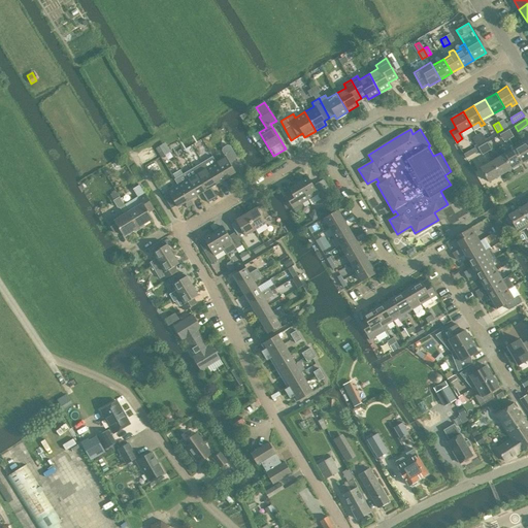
[(504,132),(498,135),(502,142),(505,140),(510,150),(502,155),(510,169),(522,162),(514,147),(508,139),(504,132)]
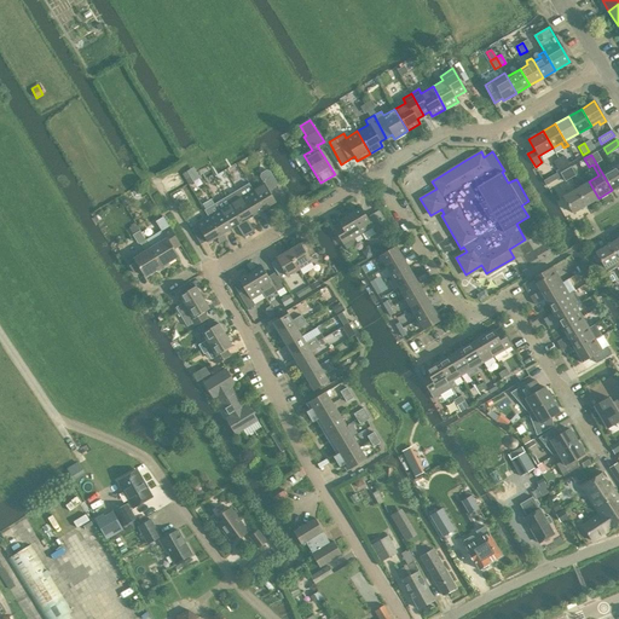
[(563,166),(559,158),(551,162),(556,169),(563,166)]
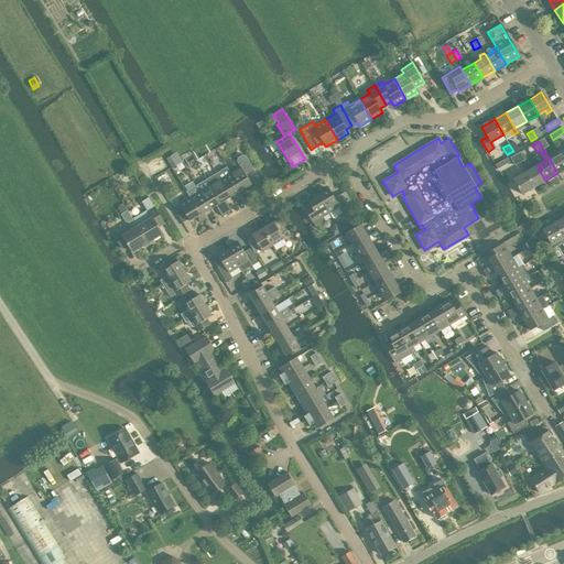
[(557,173),(563,169),(563,158),(560,151),(559,150),(553,152),(555,154),(549,158),(557,173)]
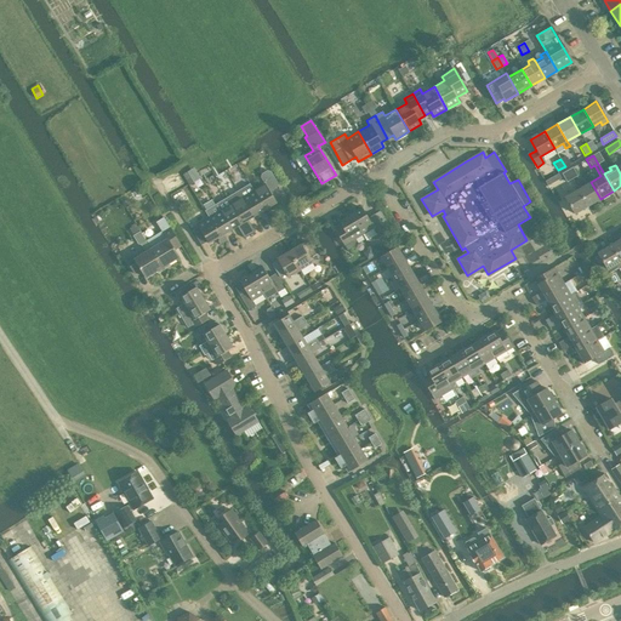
[(255,189),(269,215),(273,214),(271,210),(269,210),(268,208),(277,201),(284,198),(277,186),(278,181),(272,171),(268,170),(262,174),(261,177),(265,183),(255,189)]
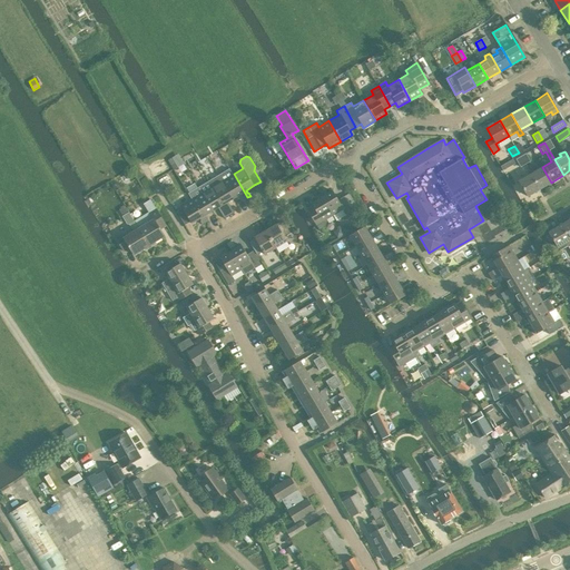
[(524,164),(520,156),(514,159),(519,167),(524,164)]
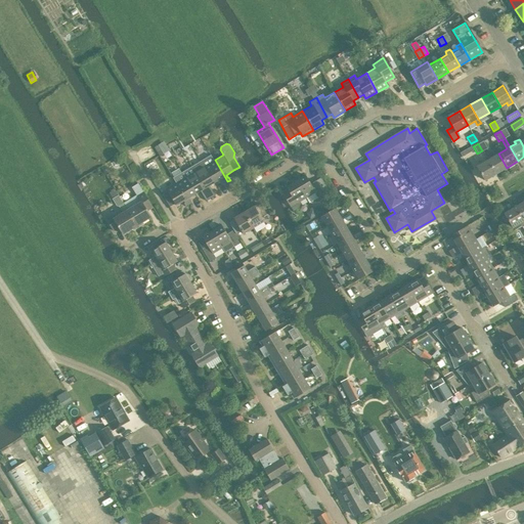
[(163,154),(158,144),(155,146),(160,156),(163,154)]
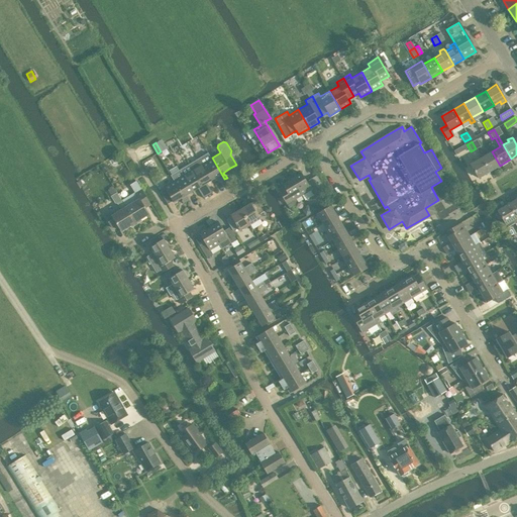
[(463,144),(453,150),(455,154),(467,148),(463,144)]
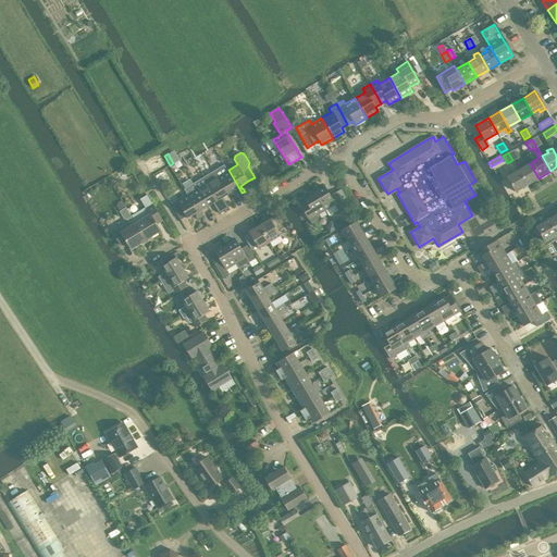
[(518,170),(528,185),(539,178),(530,163),(518,170)]
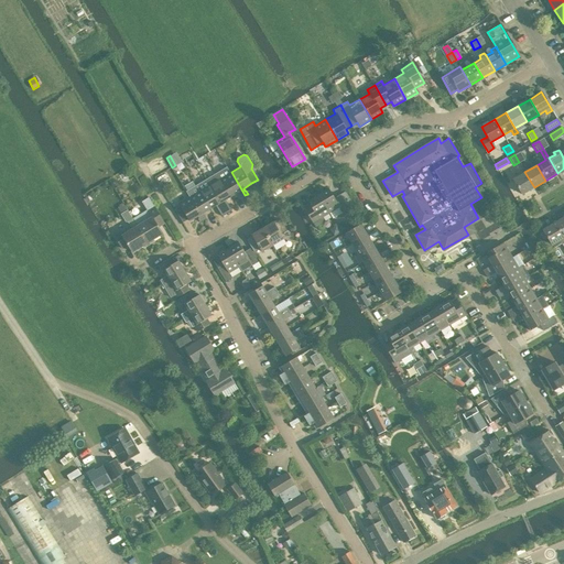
[(220,179),(231,196),(238,192),(239,194),(241,197),(245,195),(231,172),(220,179)]
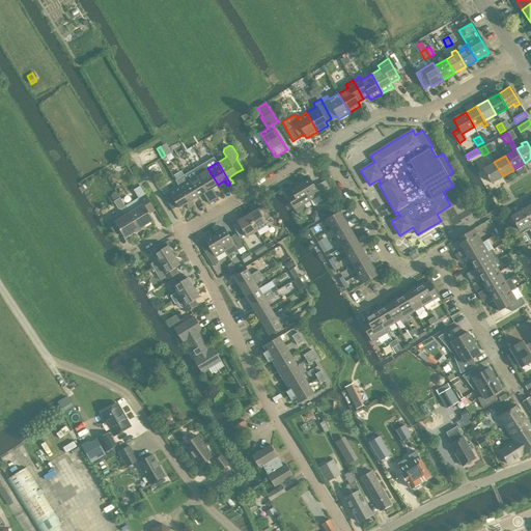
[(503,176),(494,162),(482,168),(491,183),(503,176)]
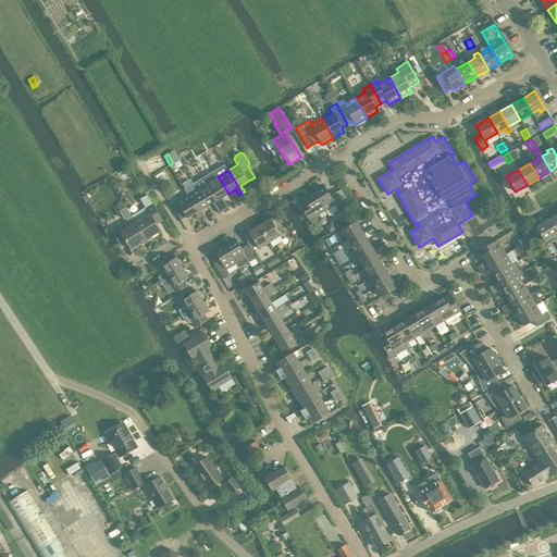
[(208,182),(225,210),(229,208),(222,197),(229,194),(218,176),(208,182)]
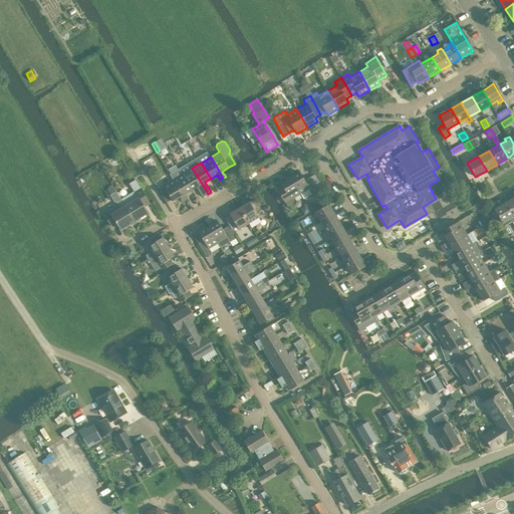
[(183,174),(192,190),(196,187),(202,197),(208,194),(192,168),(183,174)]
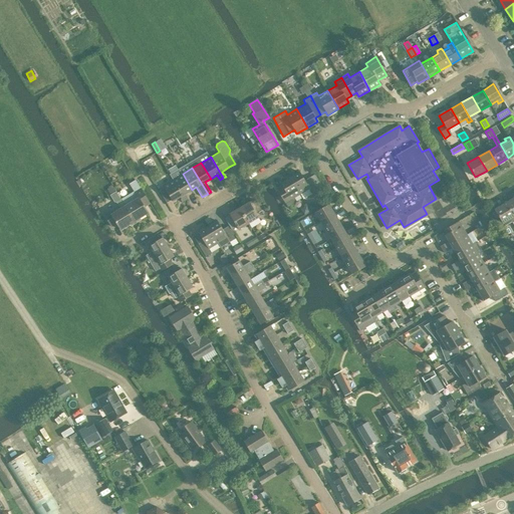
[(170,174),(173,179),(186,200),(189,199),(187,196),(186,196),(185,194),(192,190),(183,174),(180,169),(170,174)]
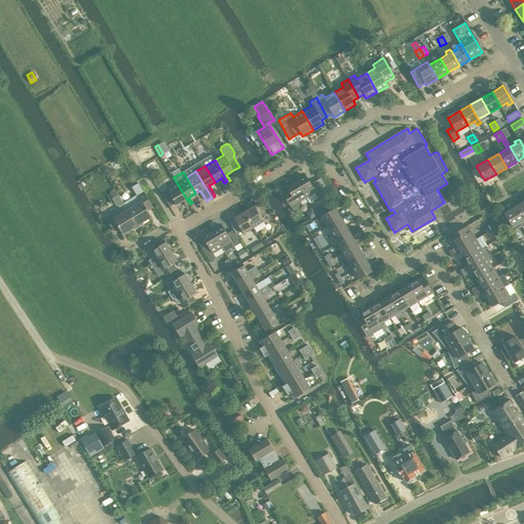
[(296,181),(305,198),(314,192),(317,197),(322,193),(315,180),(310,183),(305,175),(296,181)]
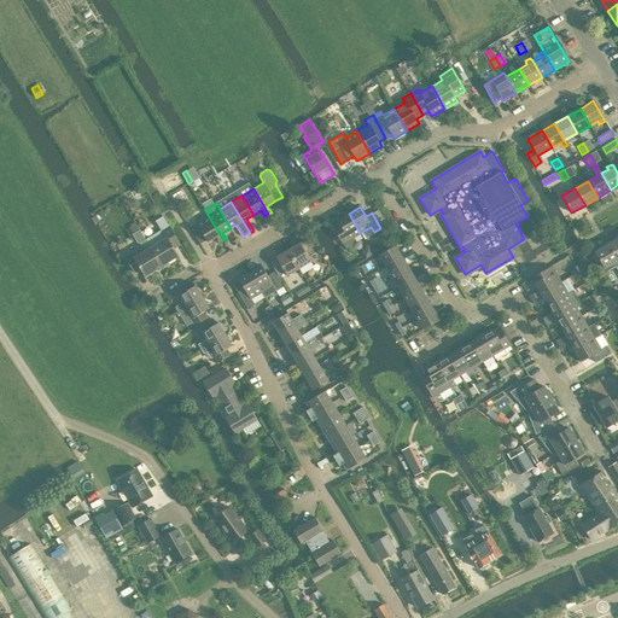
[(360,233),(349,214),(337,220),(339,225),(333,228),(337,234),(337,237),(338,240),(340,242),(345,249),(351,245),(350,242),(353,240),(353,239),(353,238),(360,233)]
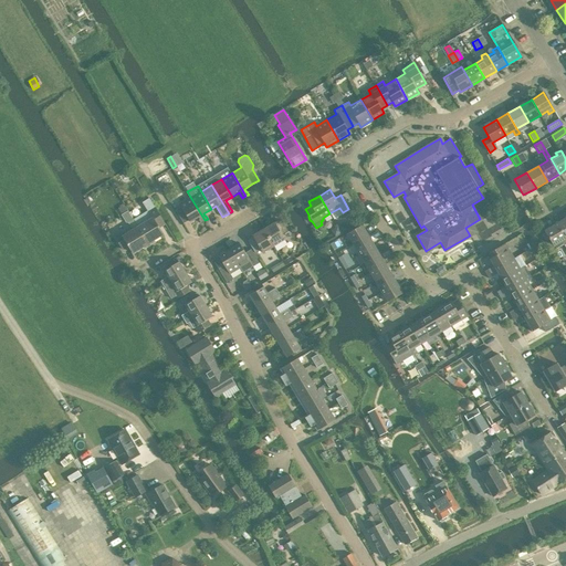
[(205,220),(190,197),(179,203),(181,207),(175,210),(184,223),(189,220),(190,221),(198,217),(199,219),(199,220),(201,223),(205,220)]
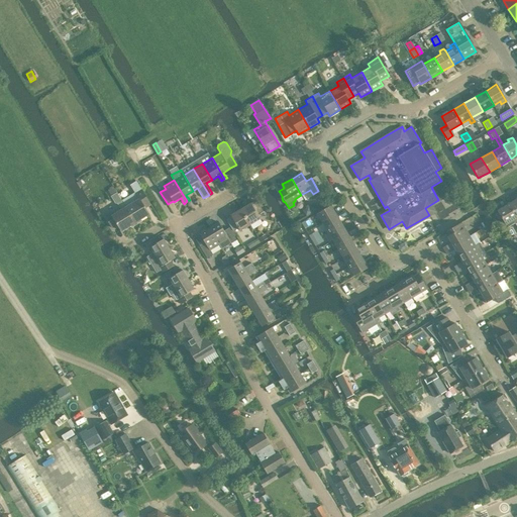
[(135,222),(148,214),(144,208),(150,204),(136,181),(130,185),(135,192),(122,200),(135,222)]
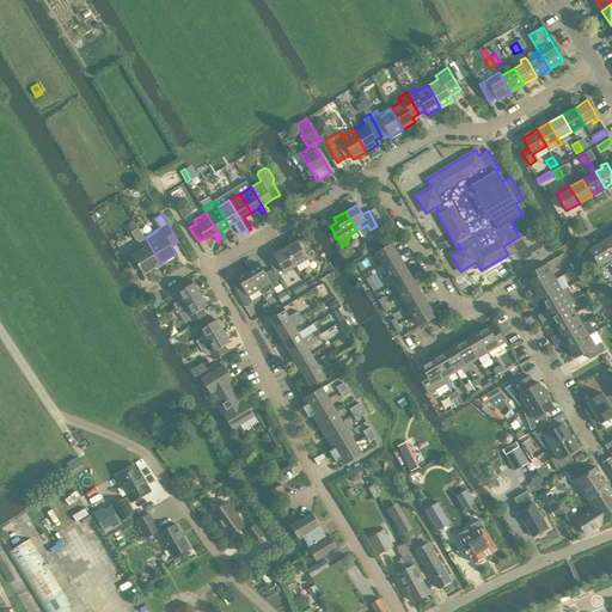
[(134,221),(128,225),(132,231),(138,227),(134,221)]
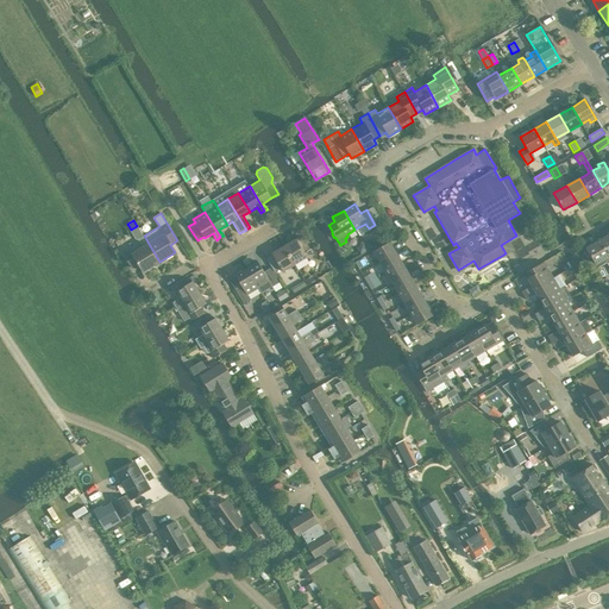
[(159,262),(144,236),(143,236),(137,226),(131,230),(130,231),(135,238),(138,239),(143,246),(132,253),(130,249),(123,253),(132,268),(137,264),(142,272),(159,262)]
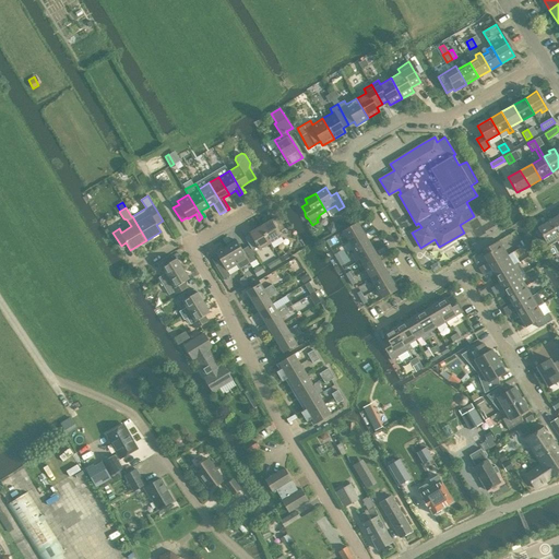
[(558,214),(548,221),(558,239),(558,238),(558,237),(558,236),(558,235),(558,214)]
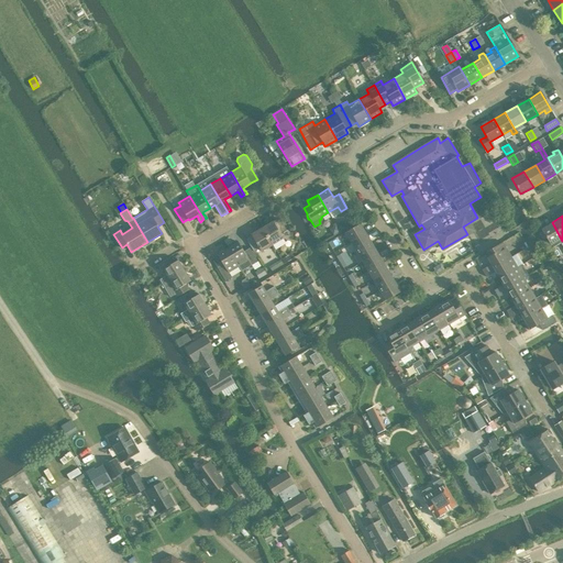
[(263,227),(273,243),(284,238),(282,233),(287,230),(279,219),(274,222),(274,221),(263,227)]
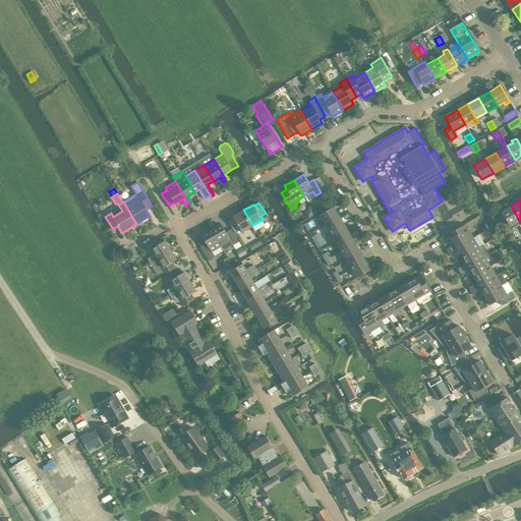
[(520,223),(511,206),(501,212),(502,214),(498,216),(502,222),(506,220),(509,226),(511,229),(520,223)]
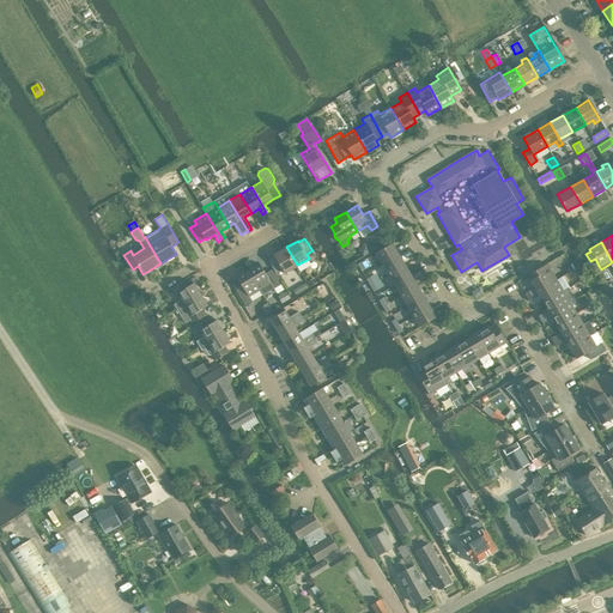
[(381,263),(398,254),(390,243),(375,253),(381,263)]
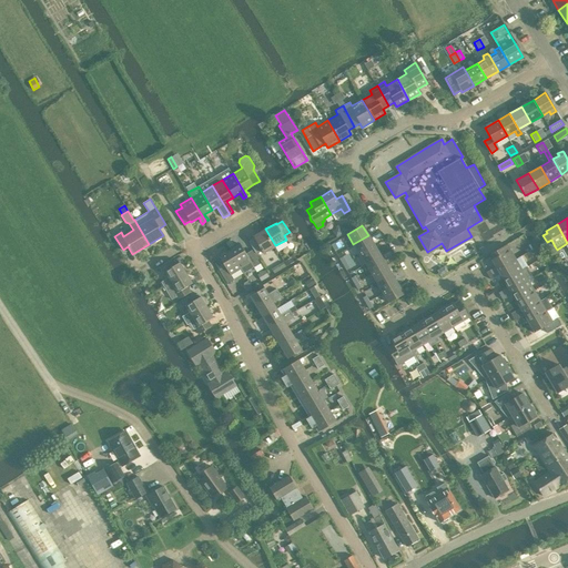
[(338,226),(332,231),(336,237),(343,233),(338,226)]
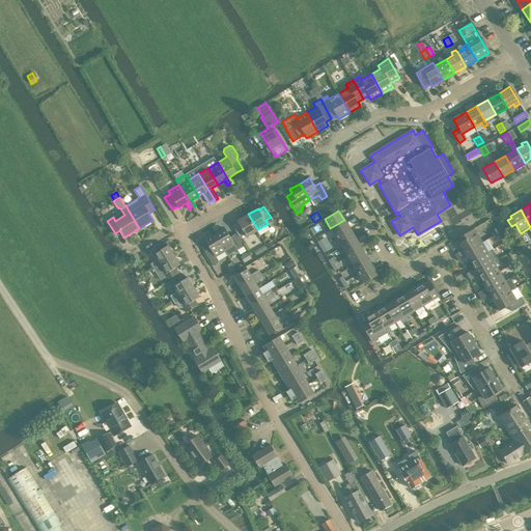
[(257,229),(248,214),(236,221),(238,222),(232,225),(239,235),(244,232),(246,236),(257,229)]
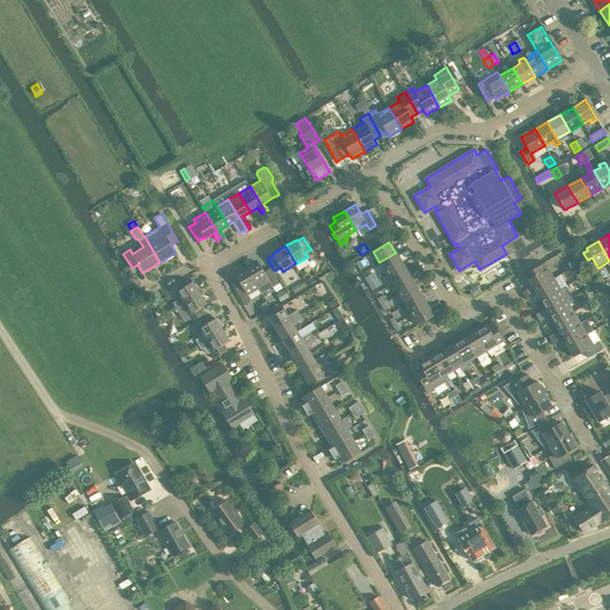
[(386,273),(402,263),(396,253),(379,262),(386,273)]
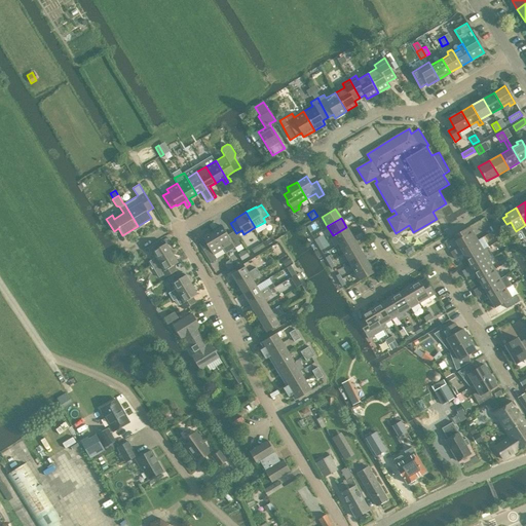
[(213,232),(217,238),(223,249),(232,242),(234,248),(240,243),(233,231),(228,234),(223,226),(213,232)]
